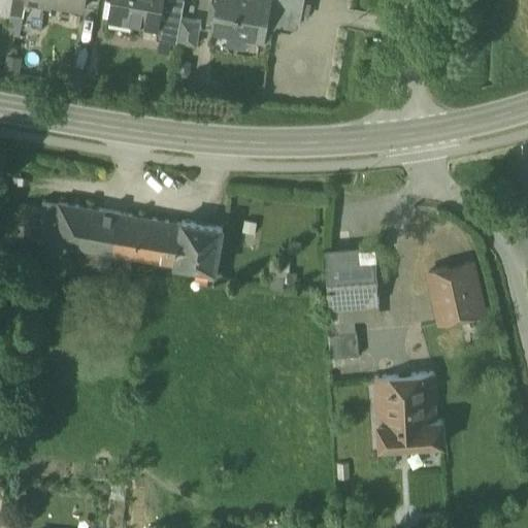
[(0,0),(0,13),(9,15),(11,0),(0,0)]
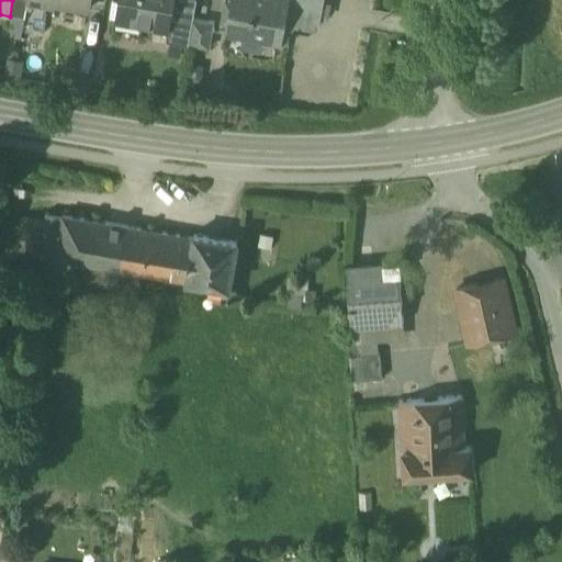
[(26,0),(27,1),(30,1),(29,0),(38,0),(53,2),(53,6),(55,6),(55,3),(85,8),(85,11),(87,11),(88,0),(26,0)]
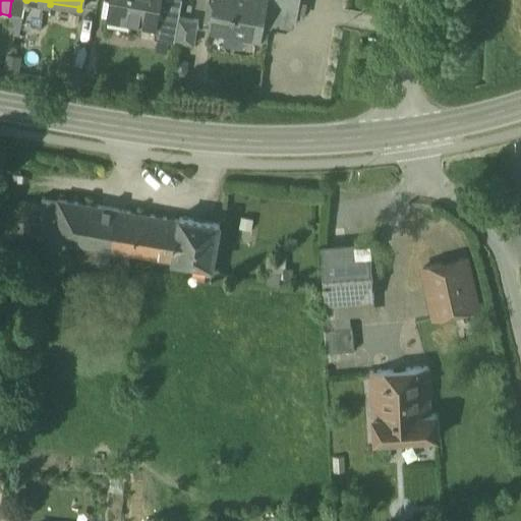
[(162,0),(109,0),(106,15),(157,24),(158,24),(160,14),(162,0)]
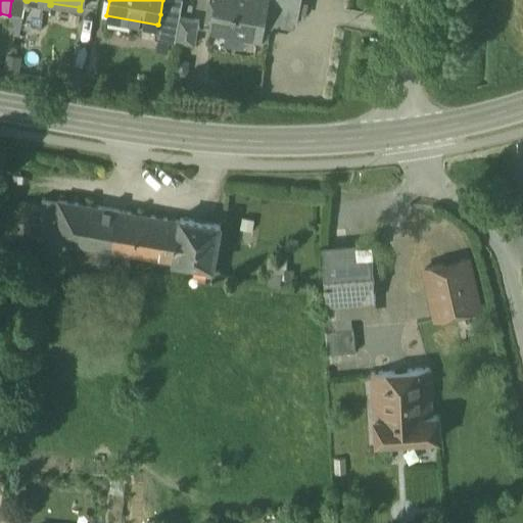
[(215,0),(209,30),(262,39),(264,25),(287,29),(297,22),(300,0),(215,0)]
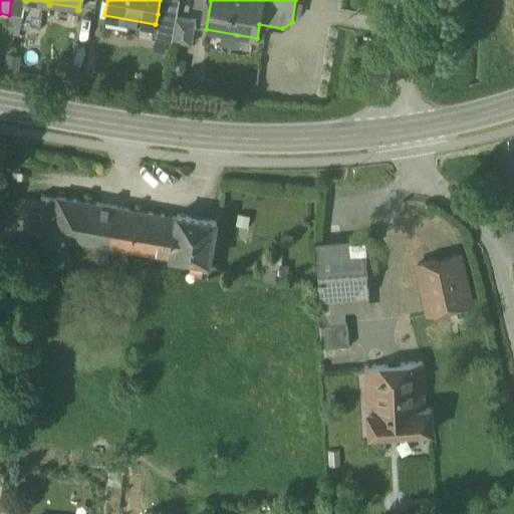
[(176,17),(158,14),(156,24),(155,24),(152,37),(172,41),(176,17)]
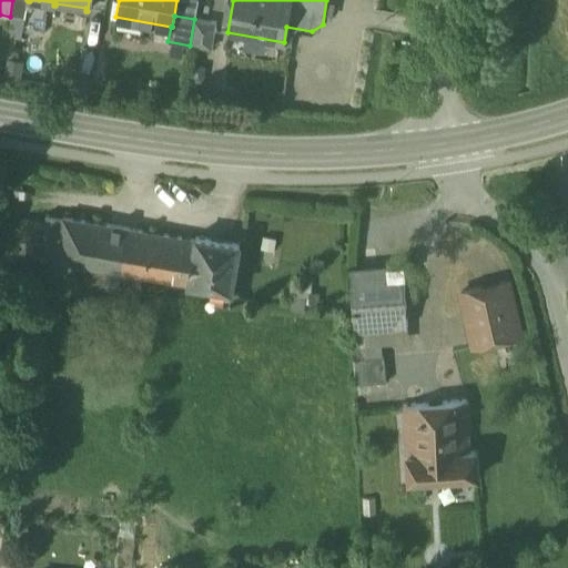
[(215,22),(194,19),(190,46),(211,49),(215,22)]
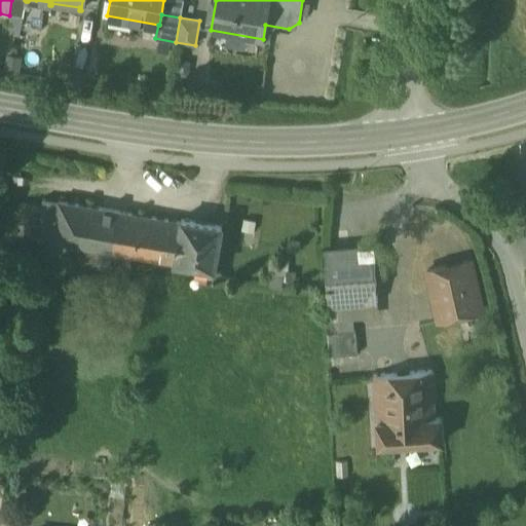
[(181,222),(59,202),(59,203),(42,200),(41,208),(36,240),(85,249),(83,261),(97,263),(99,251),(128,256),(174,263),(181,222)]
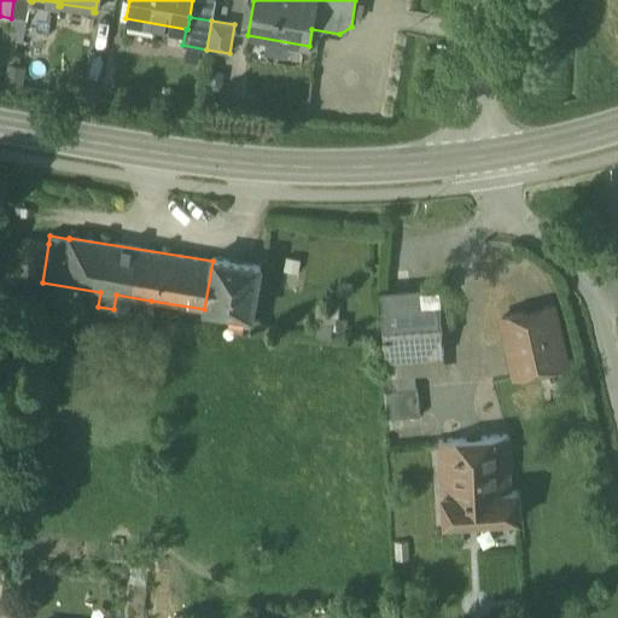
[(48,244),(24,240),(18,279),(42,283),(48,244)]
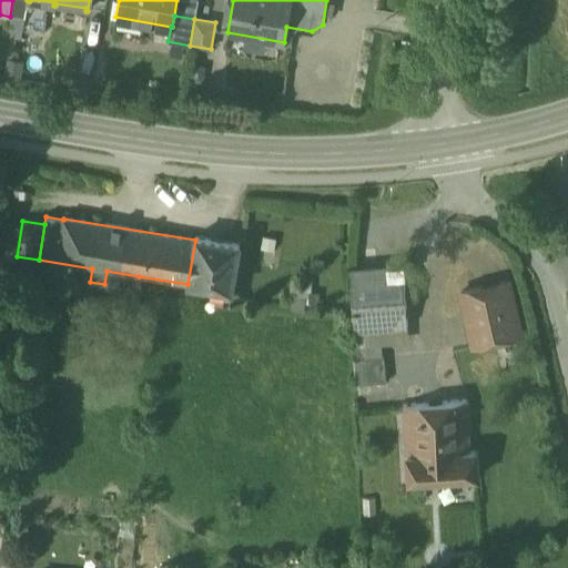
[(240,243),(195,236),(195,240),(188,284),(206,287),(205,298),(229,302),(230,291),(232,291),(240,243)]
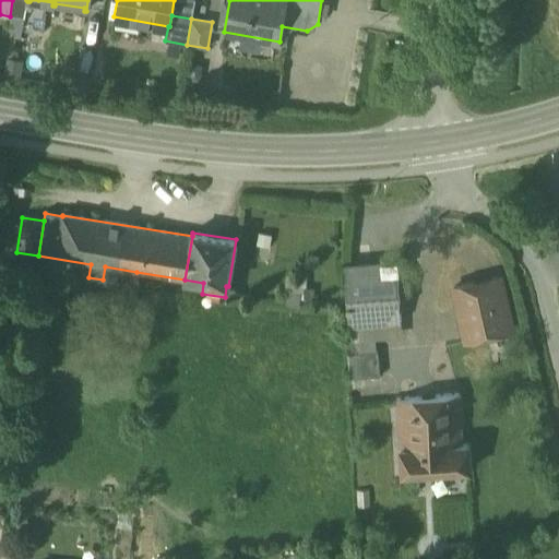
[(396,261),(344,265),(349,326),(402,321),(396,261)]
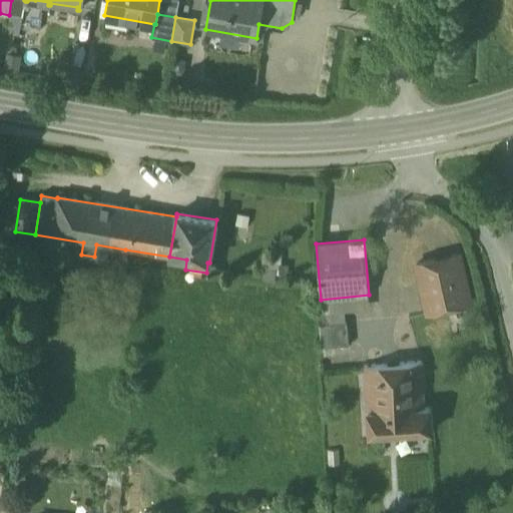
[(125,249),(96,244),(94,257),(95,257),(94,265),(122,268),(125,249)]
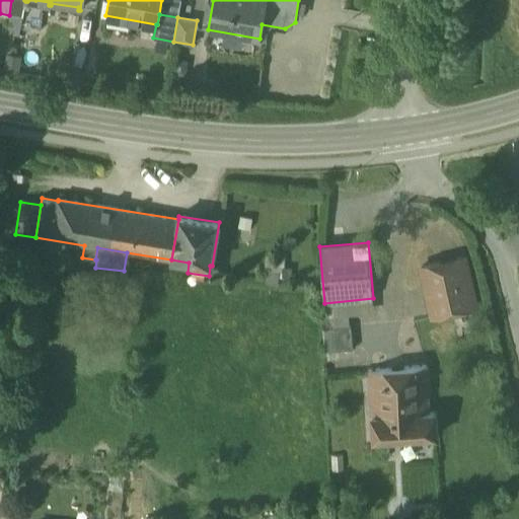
[(281,272),(282,254),(268,253),(267,272),(281,272)]
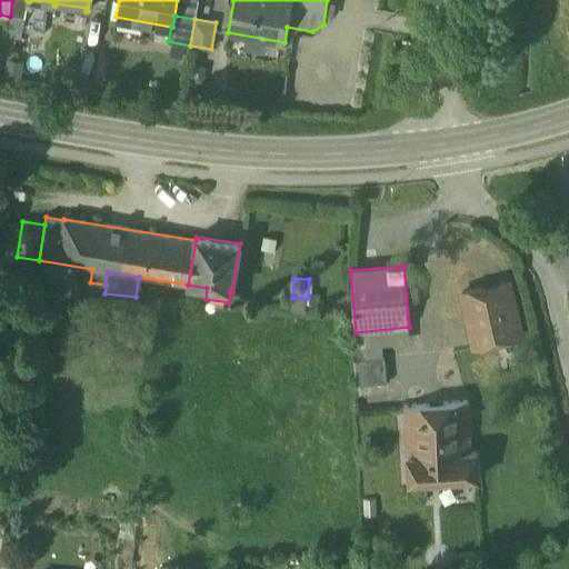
[(508,282),(462,292),(475,347),(520,337),(508,282)]
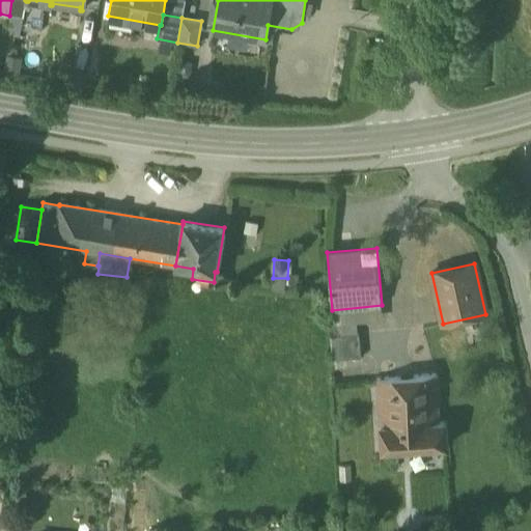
[(357,322),(333,324),(334,336),(358,334),(357,322)]
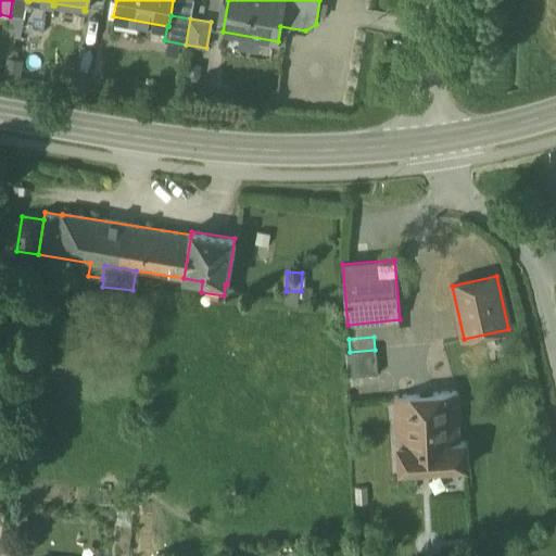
[(350,352),(345,353),(348,378),(378,375),(376,350),(350,352)]
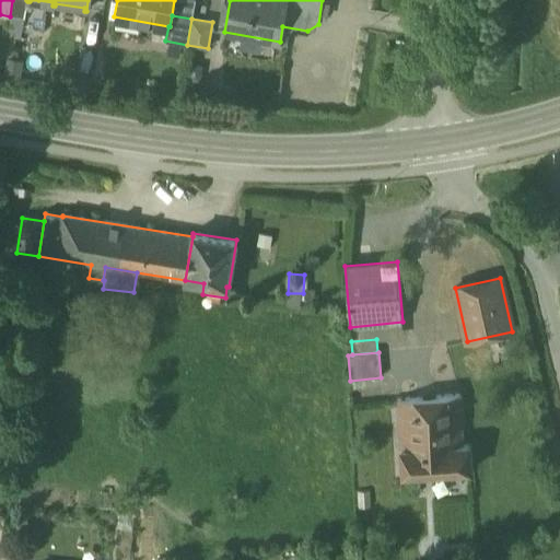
[(461,395),(397,400),(404,476),(474,470),(471,444),(463,444),(461,395)]
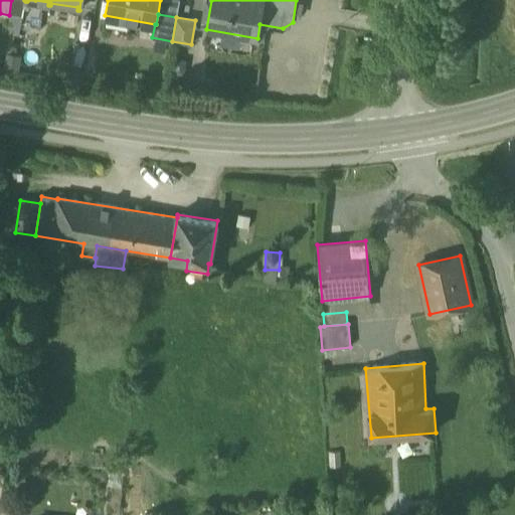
All buildings are outlined.
